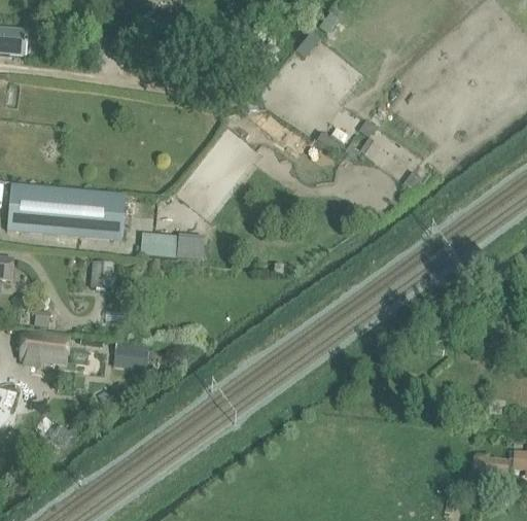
[(0,26),(0,53),(27,55),(29,29),(0,26)]
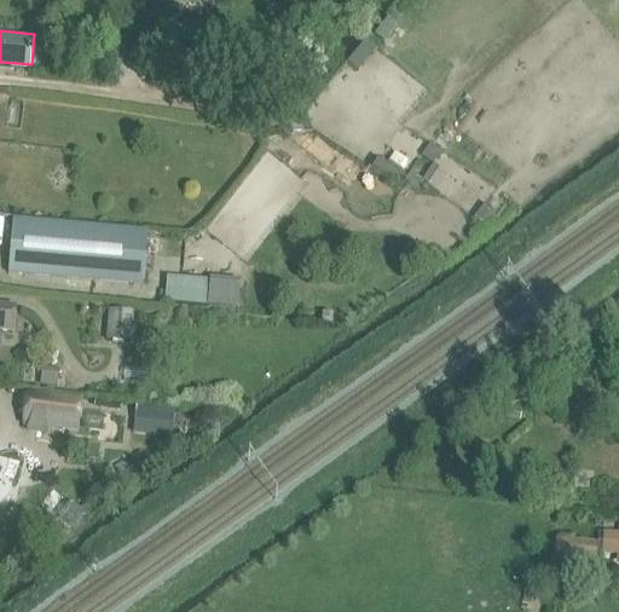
[(143,279),(146,226),(12,215),(9,267),(143,279)]
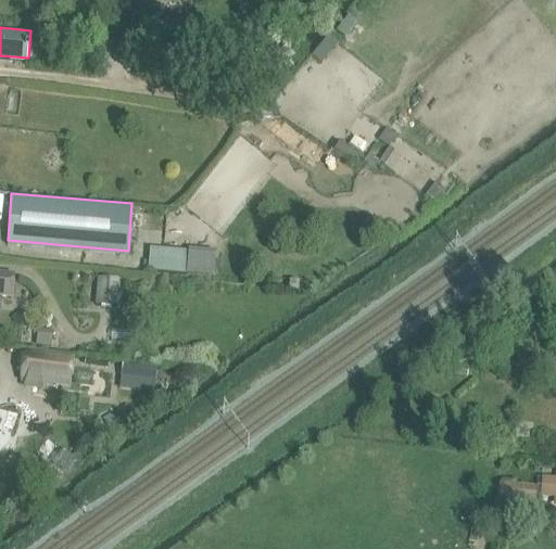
[(150,243),(148,266),(212,271),(214,249),(150,243)]
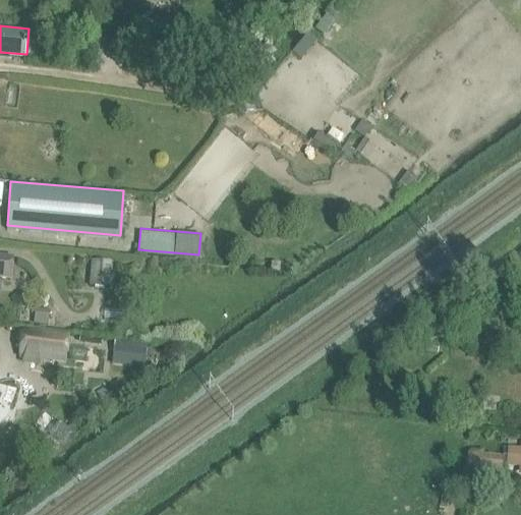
[(0,275),(10,277),(13,253),(0,251),(0,275)]
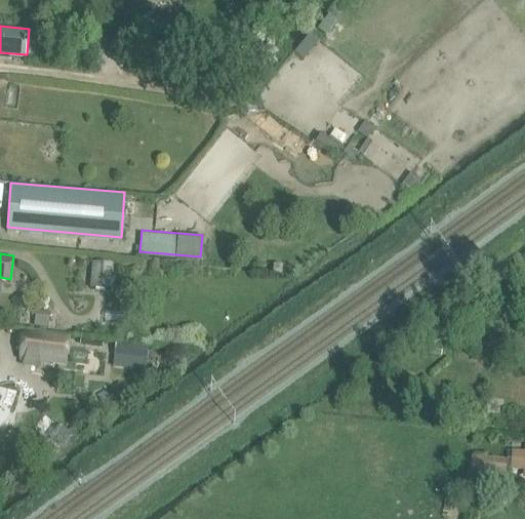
[(91,257),(89,283),(110,285),(112,258),(91,257)]
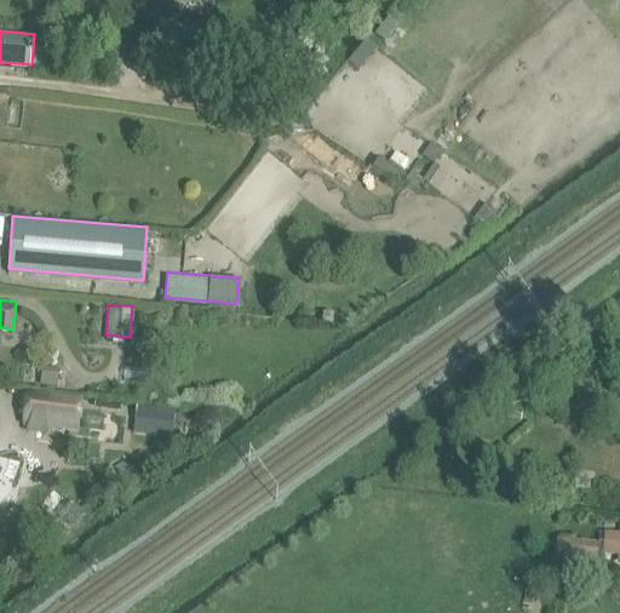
[(44,364),(41,381),(57,383),(59,366),(44,364)]
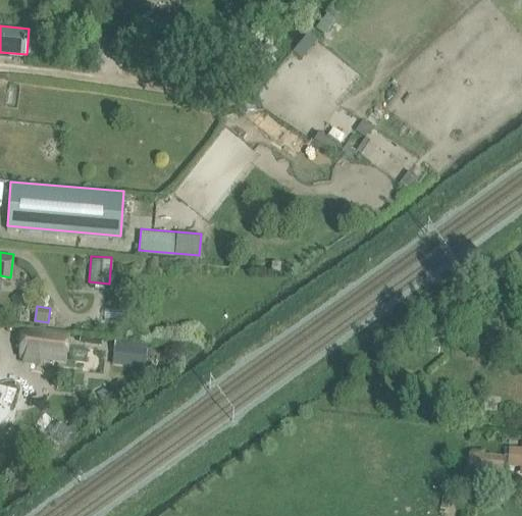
[(21,326),(18,353),(63,358),(66,331),(21,326)]
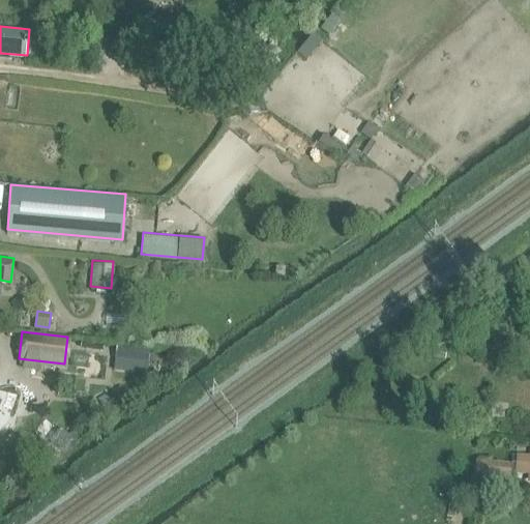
[(529,337),(520,337),(518,351),(529,352),(529,337)]
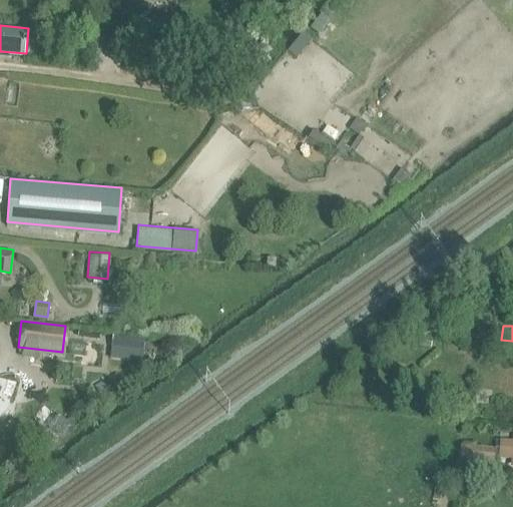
[(113,332),(111,351),(142,354),(143,336),(113,332)]
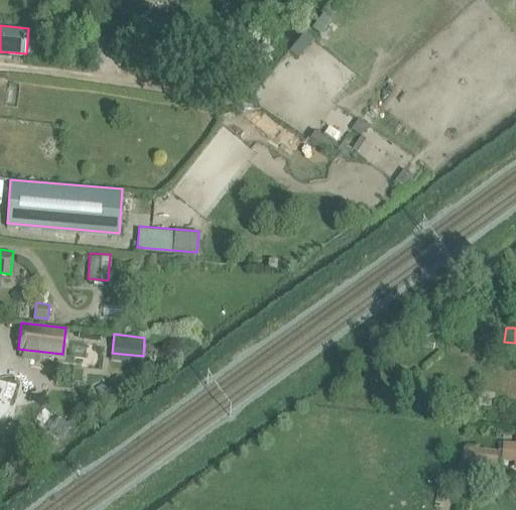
[(21,425),(21,426),(21,427),(21,428),(21,429),(22,429),(22,430),(22,431),(23,431),(23,432),(24,432),(25,433),(26,434),(27,434),(28,434),(29,435),(30,435),(31,434),(32,434),(33,434),(34,433),(35,433),(35,432),(36,432),(37,431),(38,430),(38,429),(38,428),(39,427),(39,426),(39,425),(39,424),(38,423),(38,422),(37,421),(37,420),(36,419),(35,419),(35,418),(34,418),(33,417),(32,417),(31,417),(30,417),(29,417),(28,417),(27,417),(26,417),(25,418),(24,419),(23,419),(23,420),(22,420),(22,421),(22,422),(21,422),(21,423),(21,424),(21,425)]
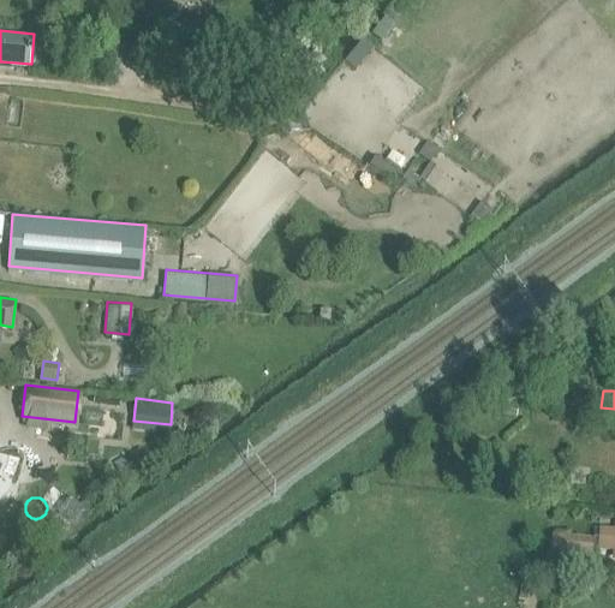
[(75,498),(67,508),(76,514),(84,504),(75,498)]
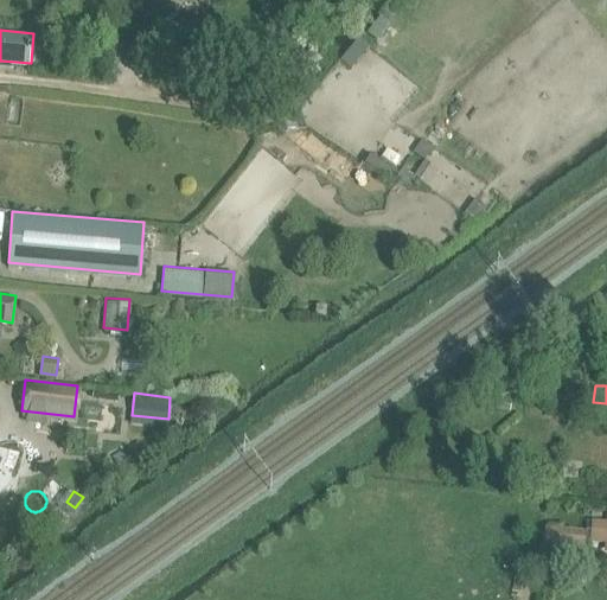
[(606,522),(593,521),(592,535),(606,536),(606,522)]
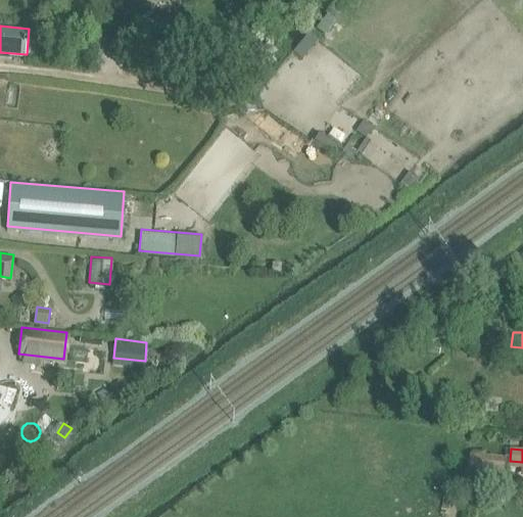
[(470,451),(468,464),(503,468),(505,454),(470,451)]
